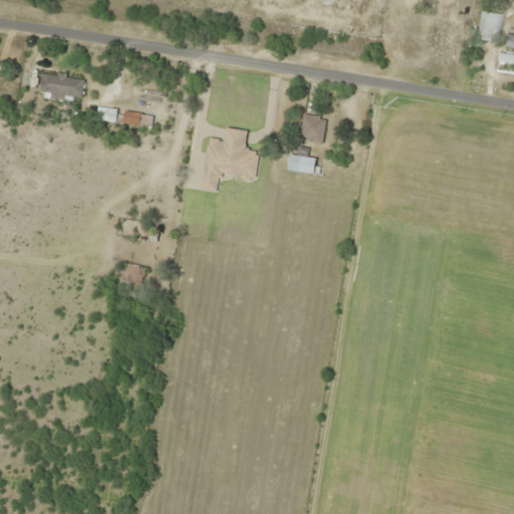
[(496,42),(501,14),(482,10),(477,38),(496,42)]
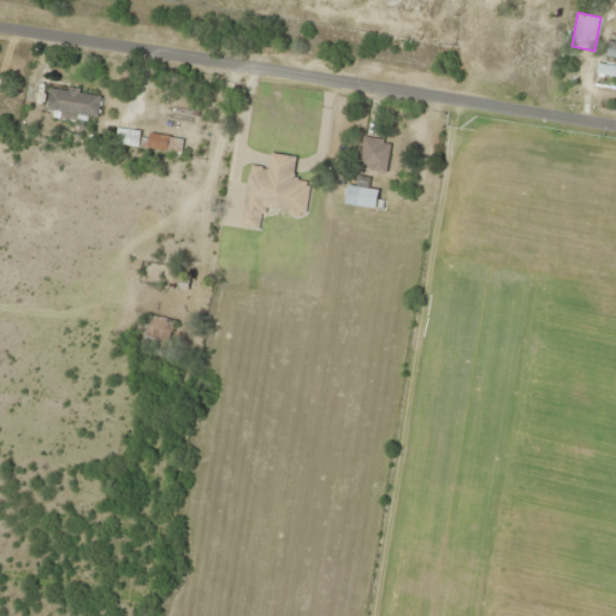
[(543,40),(525,39),(522,55),(540,57),(543,40)]
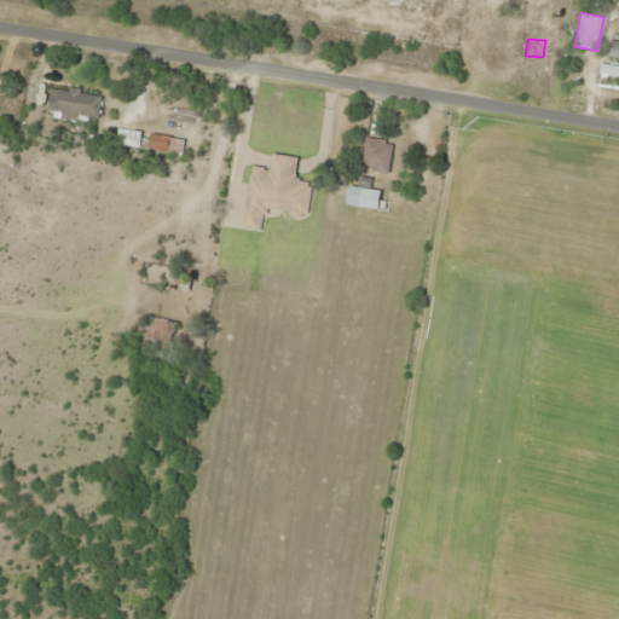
[(47,110),(98,119),(102,96),(51,88),(47,110)]
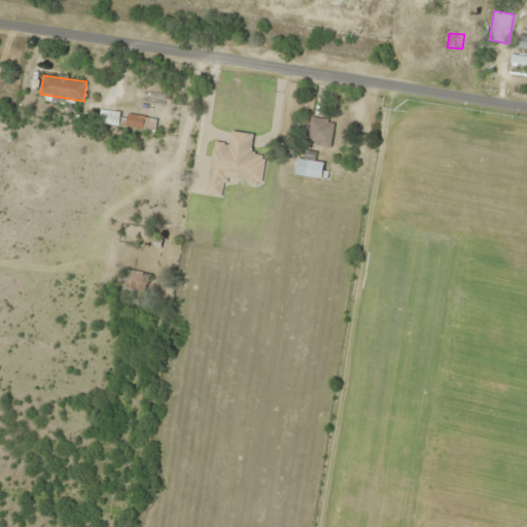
[(156,117),(123,114),(123,112),(101,110),(99,124),(155,129),(156,117)]
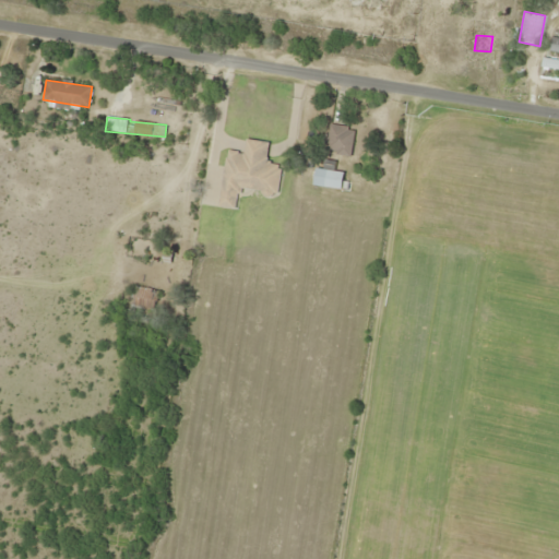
[(349,157),(356,129),(330,123),(323,152),(349,157)]
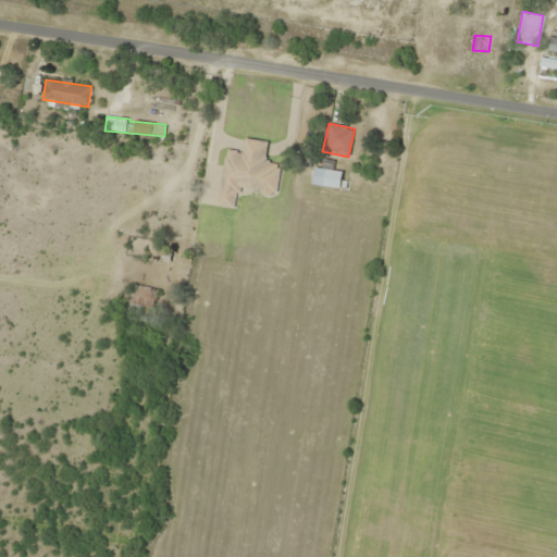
[(268,141),(245,138),(244,151),(225,149),(219,207),(236,209),(238,189),(276,194),(280,164),(265,162),(268,141)]
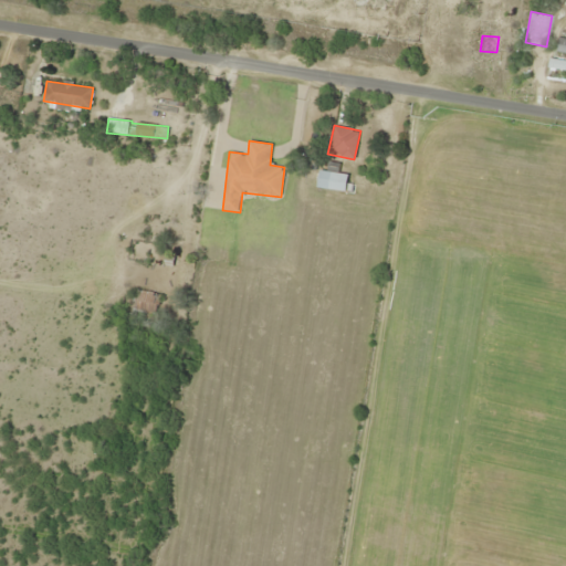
[(318,189),(346,189),(346,173),(318,173),(318,189)]
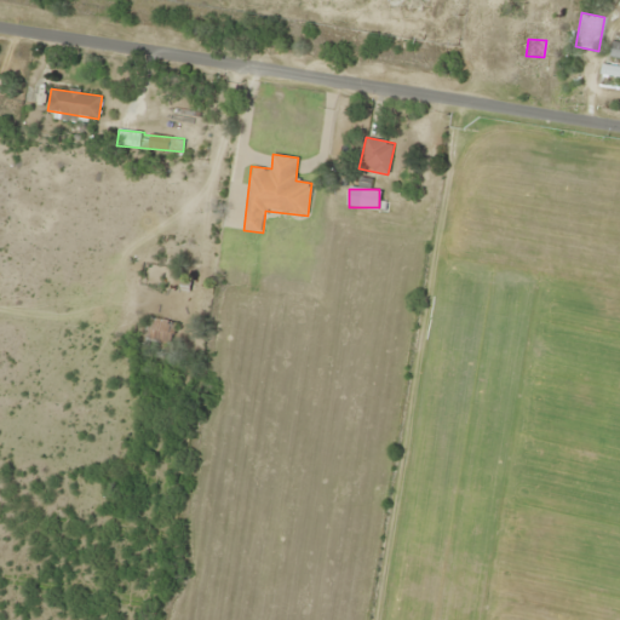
[(176,321),(148,317),(143,349),(172,352),(176,321)]
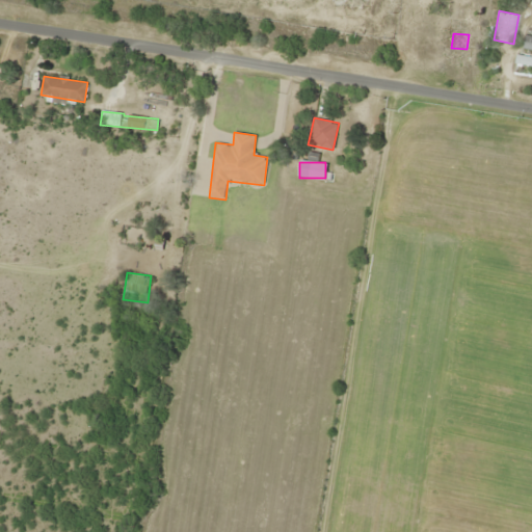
All buildings are outlined.
